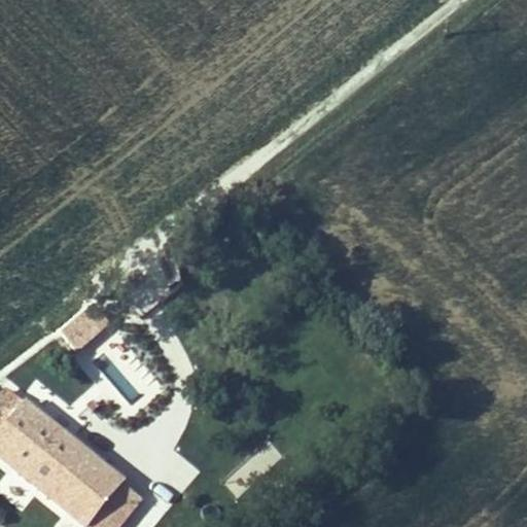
[(126,407),(141,395),(113,358),(99,370),(126,407)]
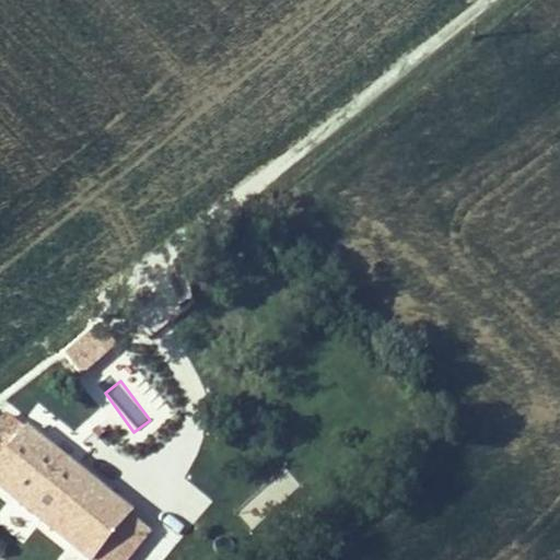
[(34,422),(0,458),(0,469),(63,529),(103,488),(34,422)]
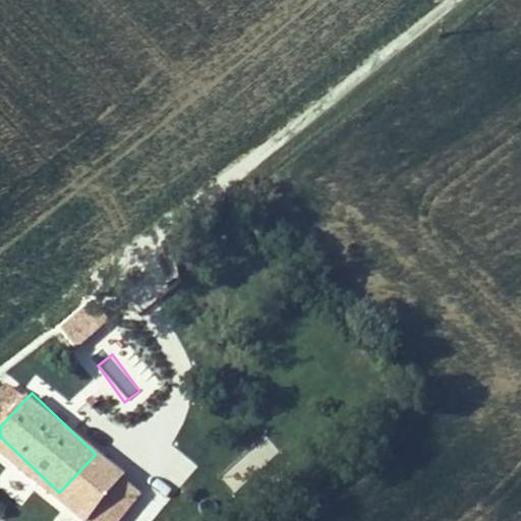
[(266,436),(220,476),(235,493),(280,452),(266,436)]
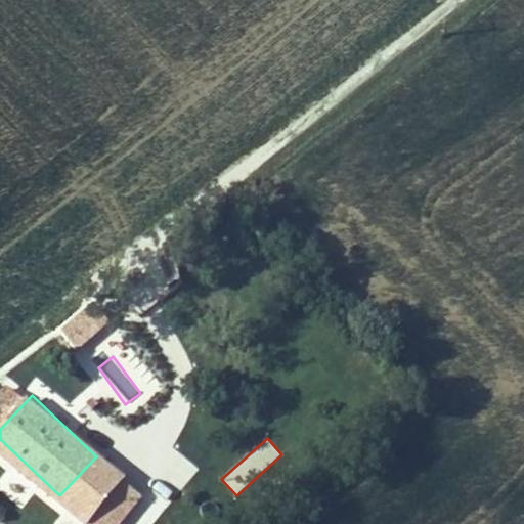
[(96,456),(59,495),(89,523),(130,523),(148,506),(96,456)]
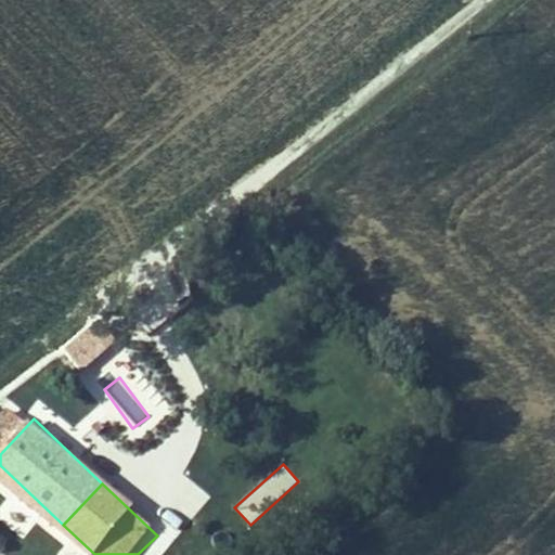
[(12,493),(0,508),(0,517),(23,536),(39,515),(12,493)]
